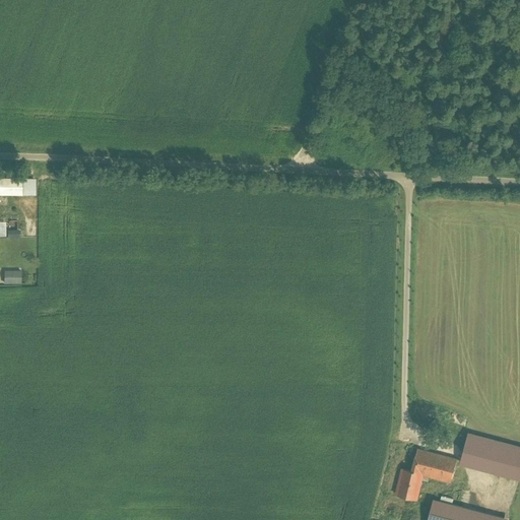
[(21,180),(0,179),(0,193),(21,194),(21,180)]
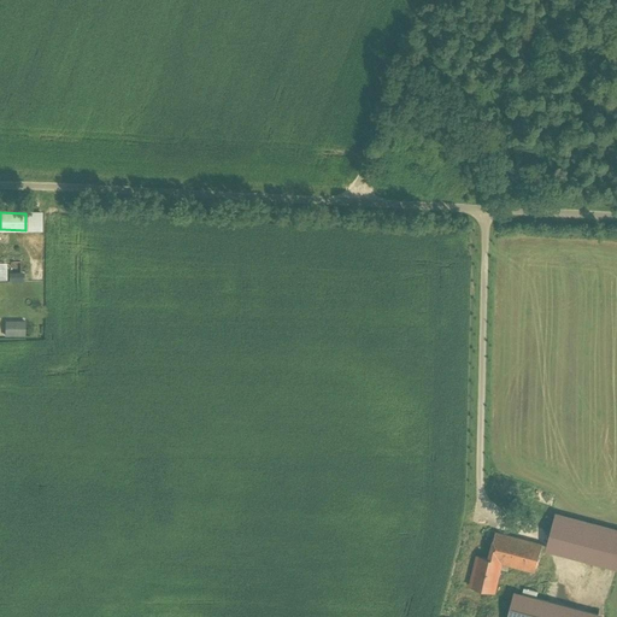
[(18,322),(5,322),(5,339),(27,339),(27,329),(19,329),(17,328),(18,322)]
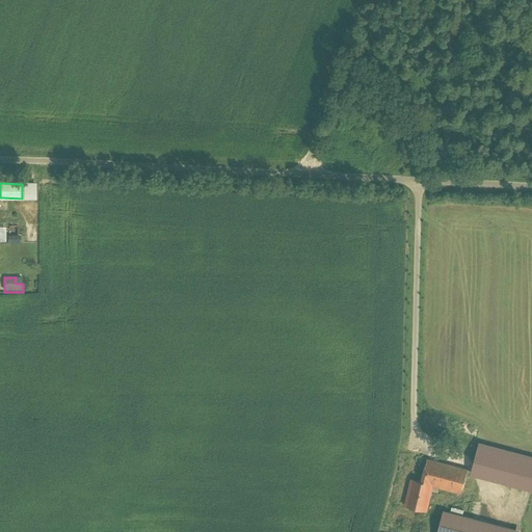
[(428,459),(424,476),(433,479),(431,485),(440,487),(462,494),(469,470),(428,459)]
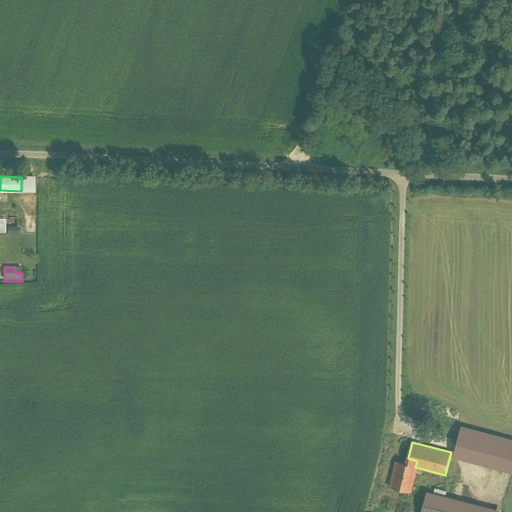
[(496,452),(477,447),(468,481),(487,486),(496,452)]
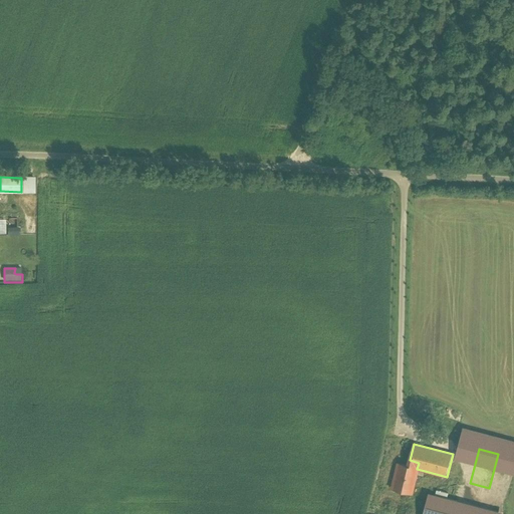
[(424,476),(425,471),(417,469),(419,463),(410,460),(408,467),(399,464),(393,488),(413,494),(417,474),(424,476)]
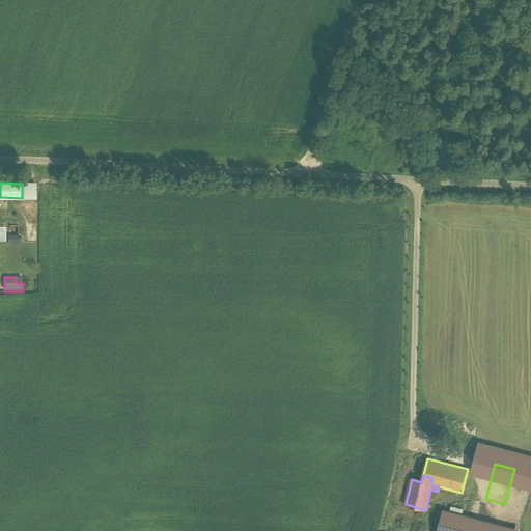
[(485,501),(460,495),(455,514),(480,521),(485,501)]
